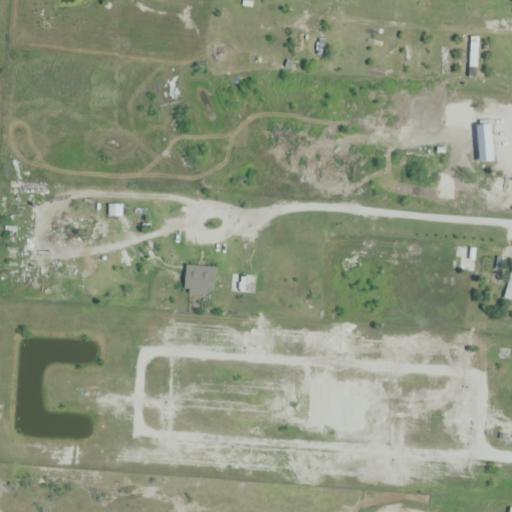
[(485,36),(470,36),(470,76),(481,76),(481,54),(485,54),(485,36)]
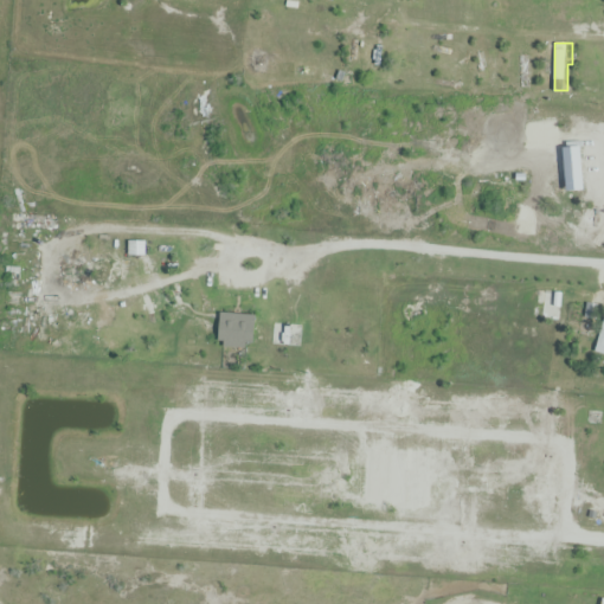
[(521,87),(531,87),(531,55),(521,55),(521,87)]
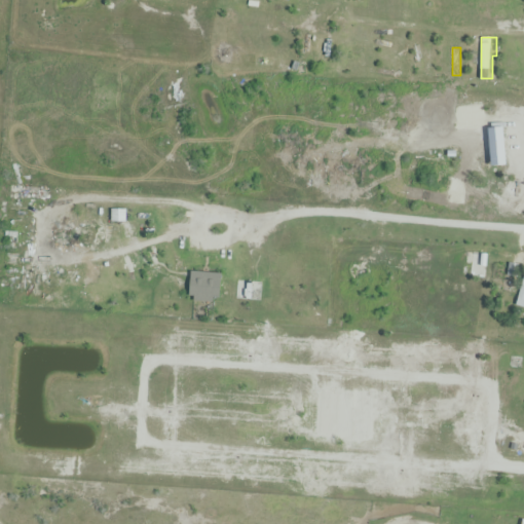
[(52,185),(21,185),(21,199),(52,199),(52,185)]
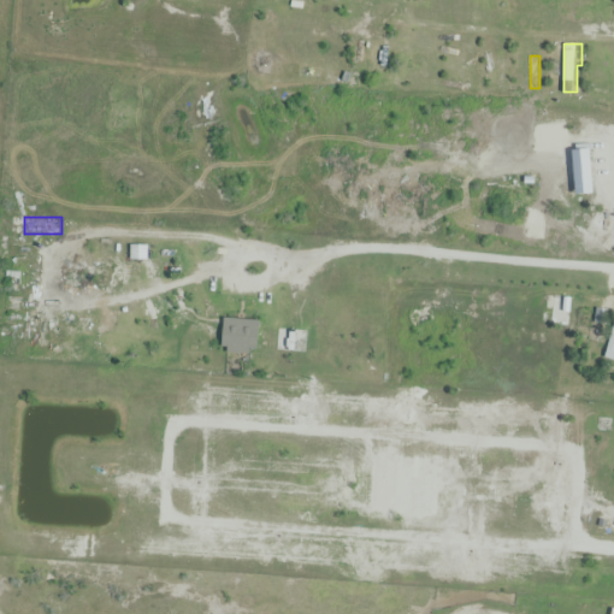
[(238,294),(279,295),(279,287),(238,285),(238,294)]
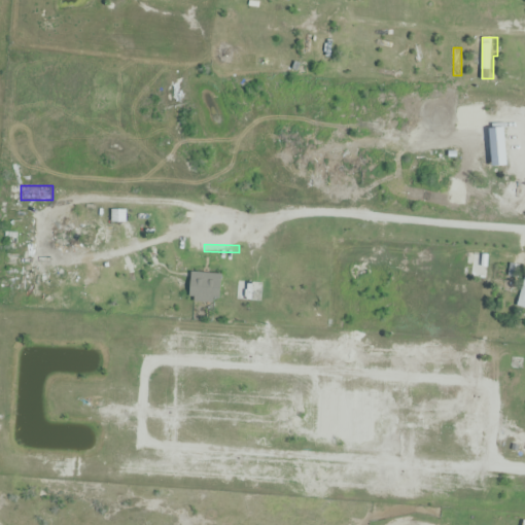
[(488,277),(488,252),(474,252),(474,277),(488,277)]
